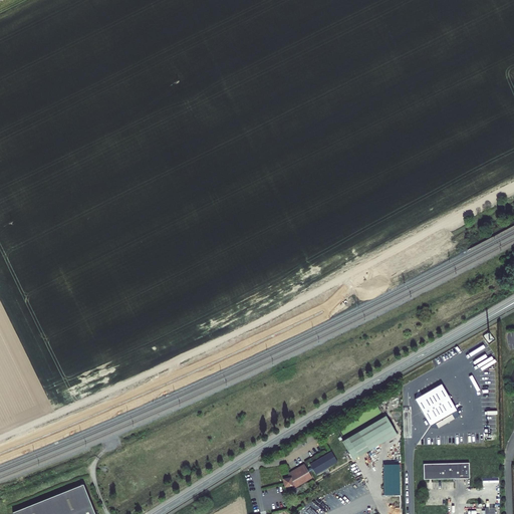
[(441,383),(415,399),(430,426),(457,411),(441,383)]
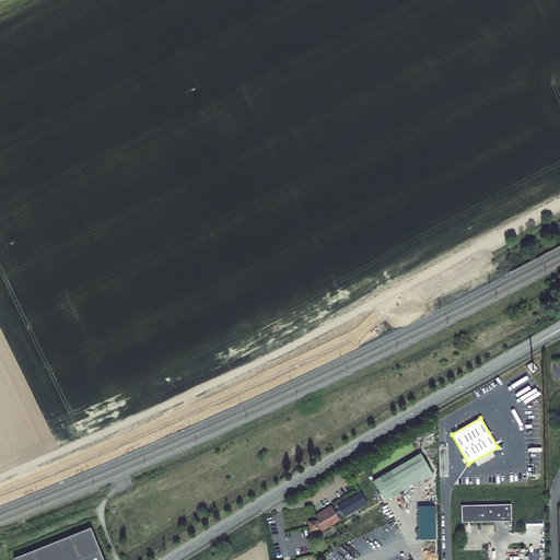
[(432,474),(420,454),(374,482),(386,502),(432,474)]
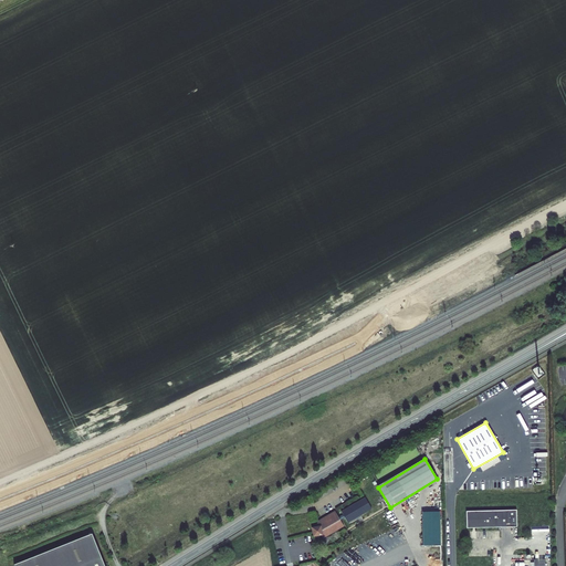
[(342,511),(348,522),(371,509),(364,498),(342,511)]
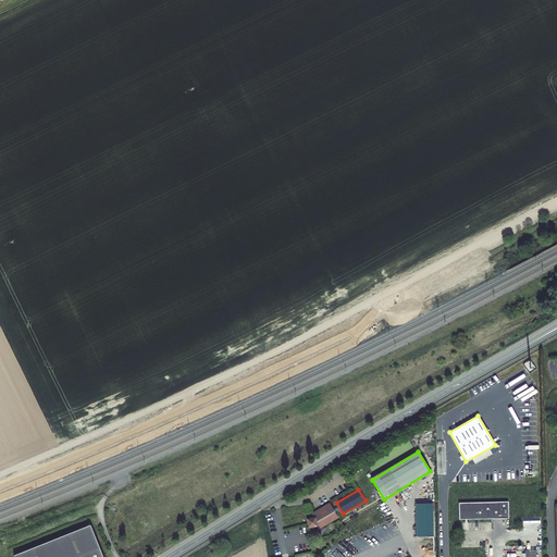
[(508,502),(459,503),(459,520),(508,518),(508,502)]
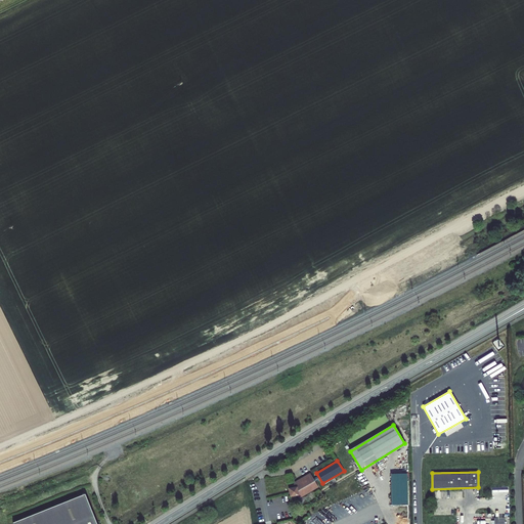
[(407,504),(407,474),(391,474),(392,504),(407,504)]
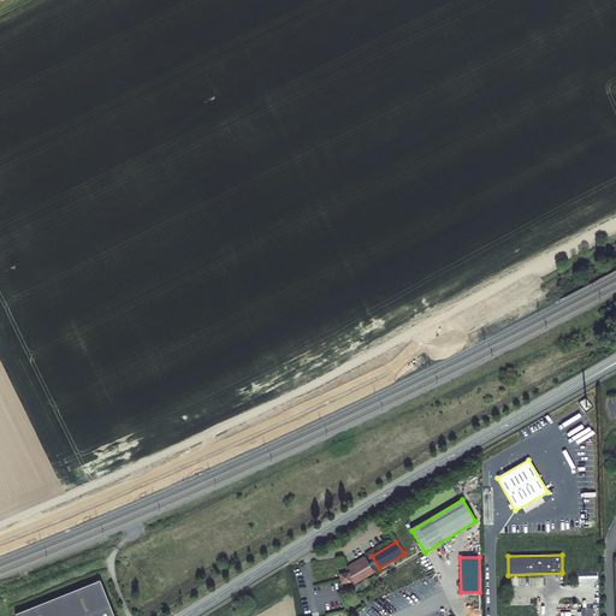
[(353,587),(375,574),(366,558),(349,568),(348,568),(347,569),(347,570),(345,572),(345,573),(345,574),(347,575),(341,576),(343,586),(351,584),(353,587)]
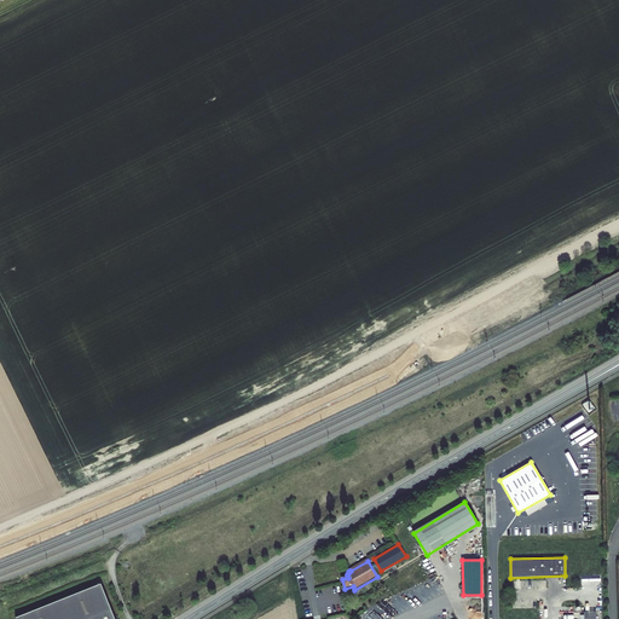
[(113,618),(100,585),(15,618),(113,618)]
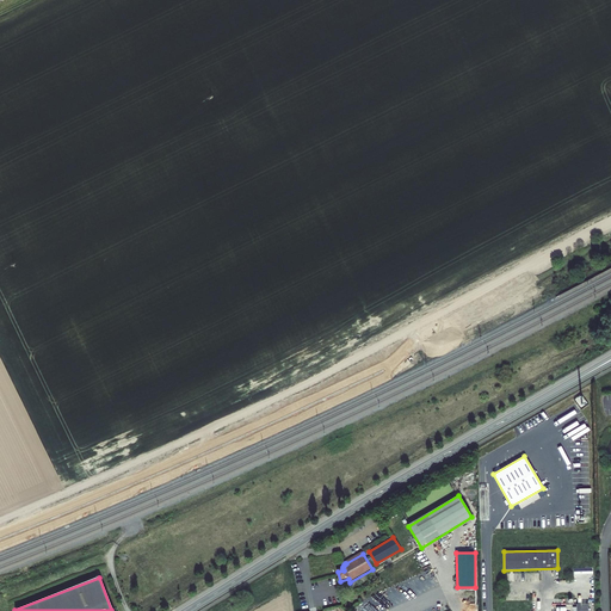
All buildings are outlined.
